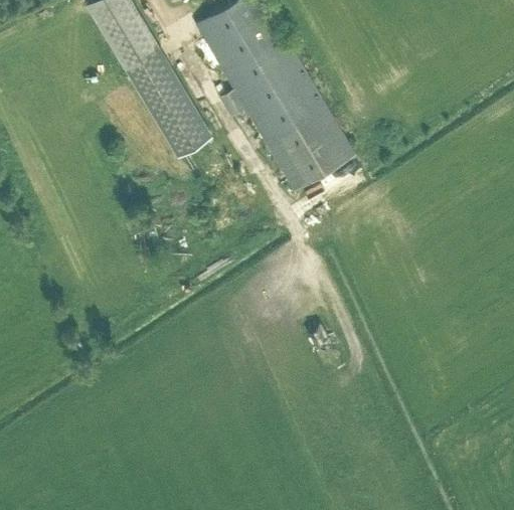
[(102,0),(90,7),(180,159),(213,139),(131,0),(102,0)]
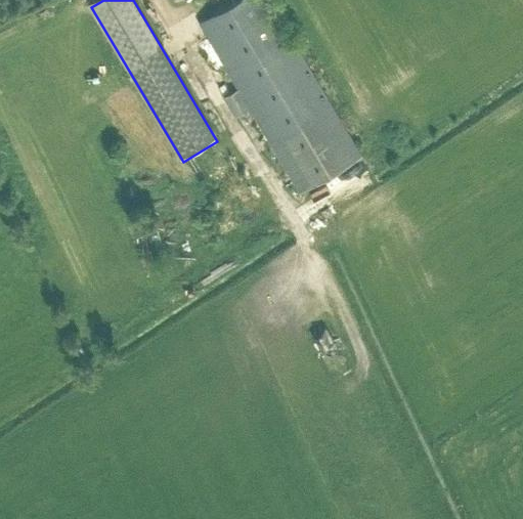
[(364,160),(269,0),(246,0),(201,28),(240,94),(226,102),(238,122),(252,114),(301,198),(364,160)]
